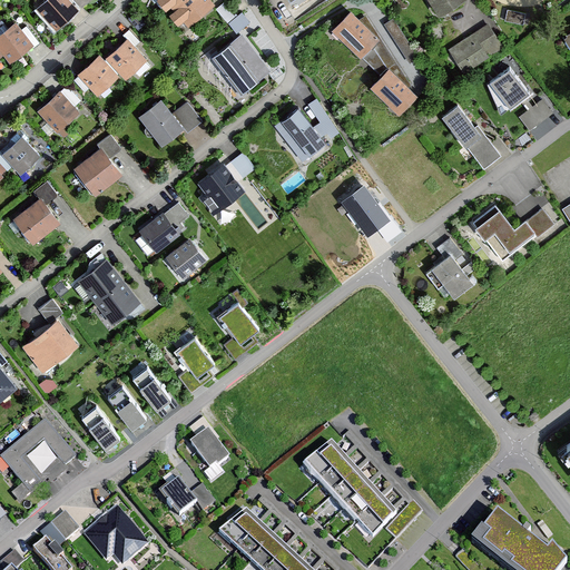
[(88,0),(42,0),(35,7),(55,30),(88,0)]
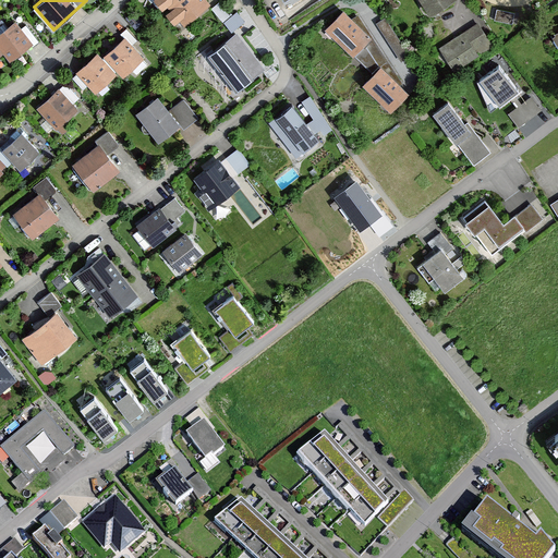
[(207,2),(205,0),(160,0),(182,24),(207,2)]
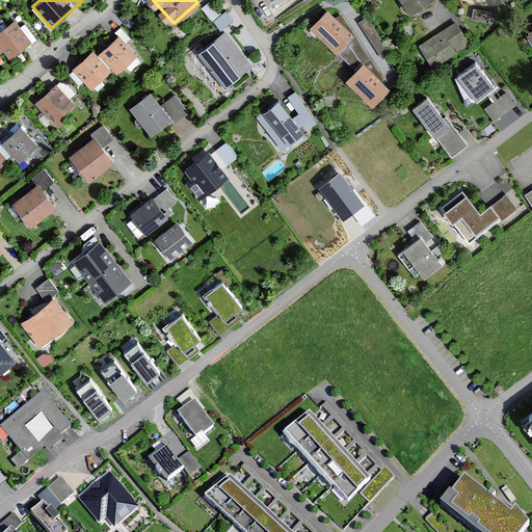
[(213,19),(220,12),(210,0),(209,0),(203,6),(213,19)]
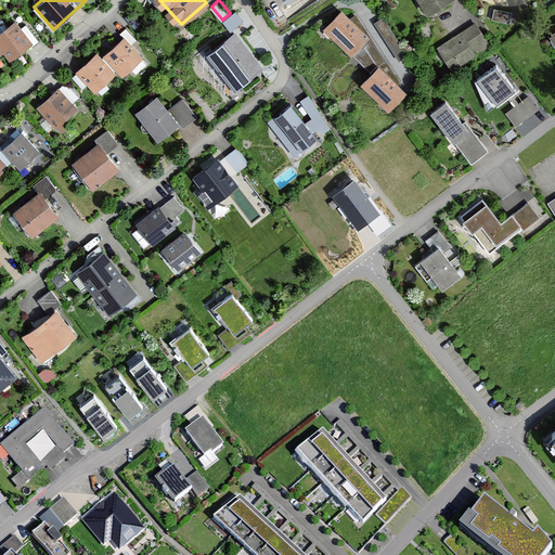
[(417,0),(426,14),(452,0),(417,0)]
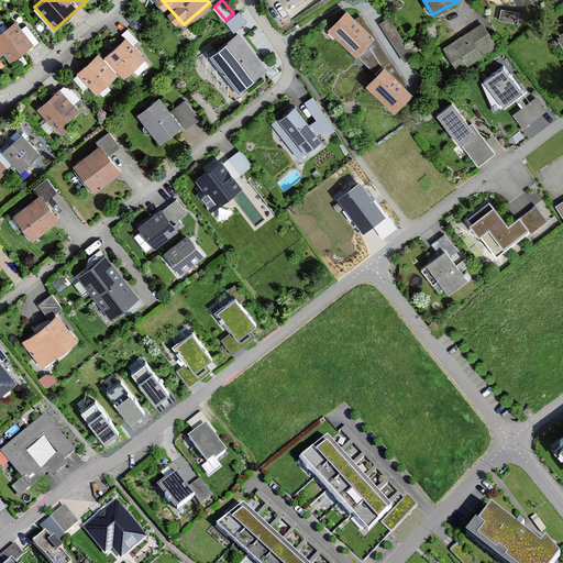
[(374,33),(345,8),(328,26),(356,53),(374,33)]
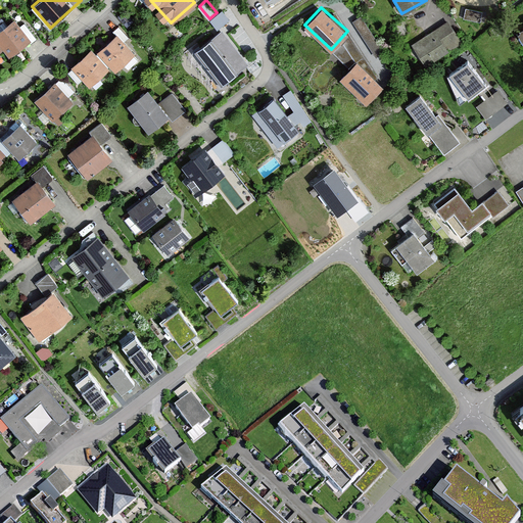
[(223,8),(210,18),(218,29),(231,18),(223,8)]
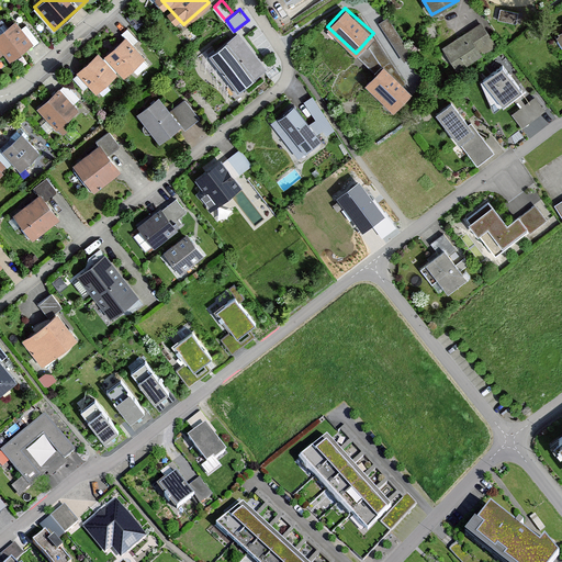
[(525,14),(498,11),(496,21),(524,25),(525,14)]
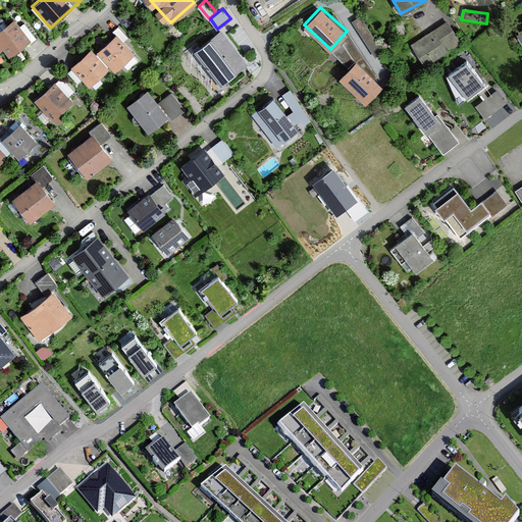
[(30,41),(12,19),(0,29),(0,51),(2,50),(8,58),(30,41)]
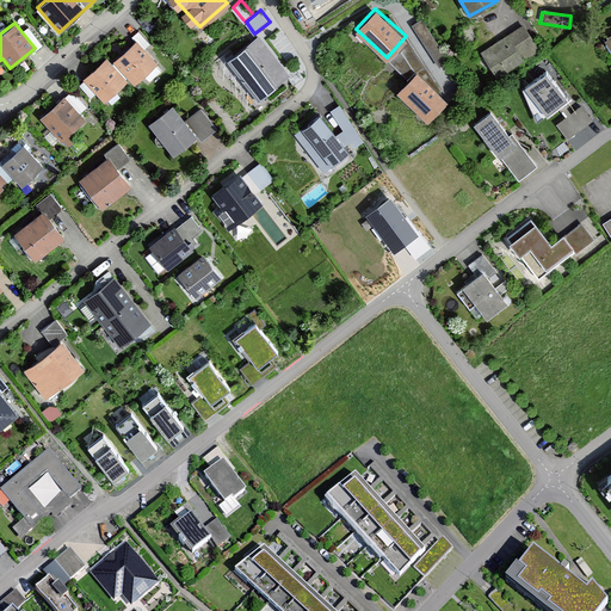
[(536,51),(519,26),(480,54),(497,78),(536,51)]
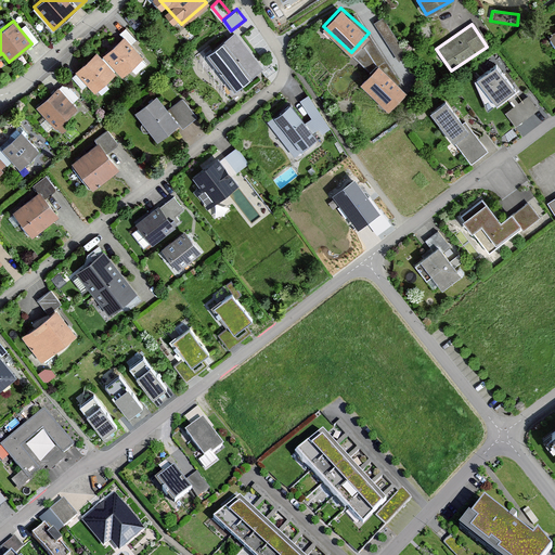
[(261,67),(234,33),(206,54),(233,89),(261,67)]
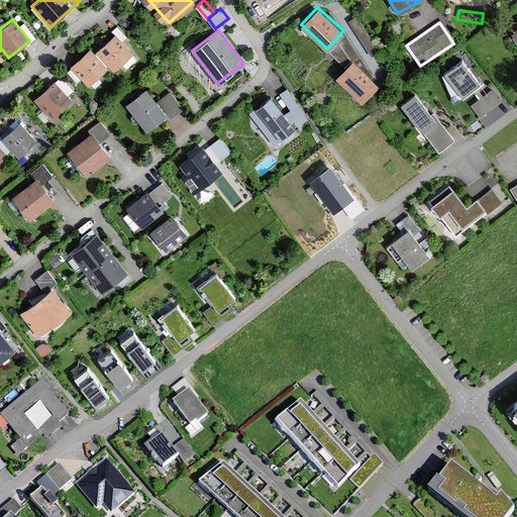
[(132,55),(113,35),(94,54),(89,48),(69,68),(87,88),(108,68),(113,74),(132,55)]
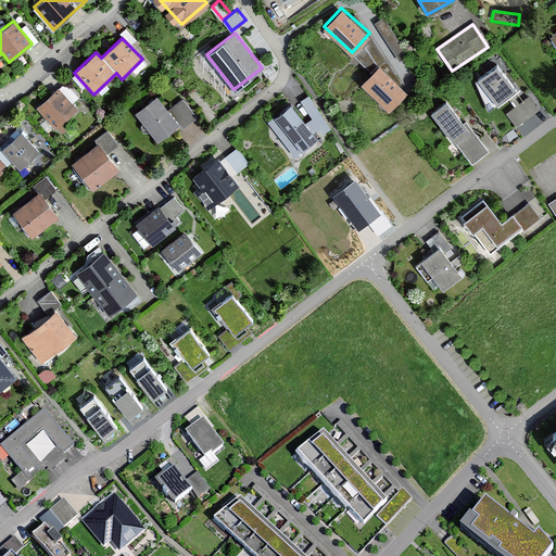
[(408,90),(379,63),(362,83),(390,109),(408,90)]
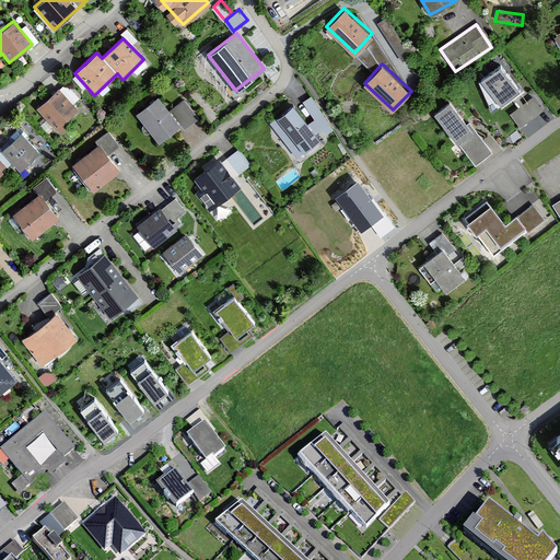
[(500,65),(477,82),(491,113),(509,98),(515,108),(508,115),(518,129),(543,111),(532,96),(523,103),(516,94),(521,91),(500,65)]
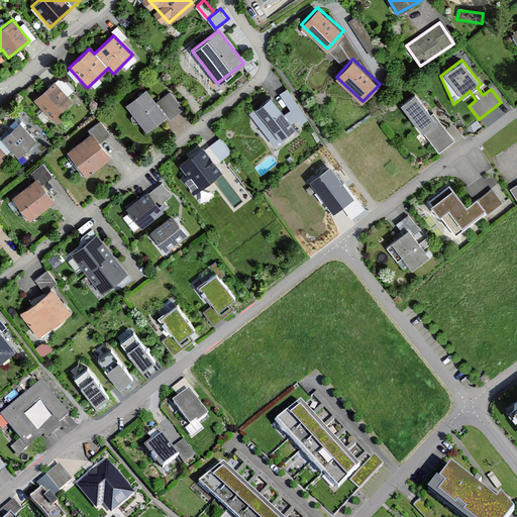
[(71,101),(54,83),(33,101),(56,125),(66,115),(61,110),(71,101)]
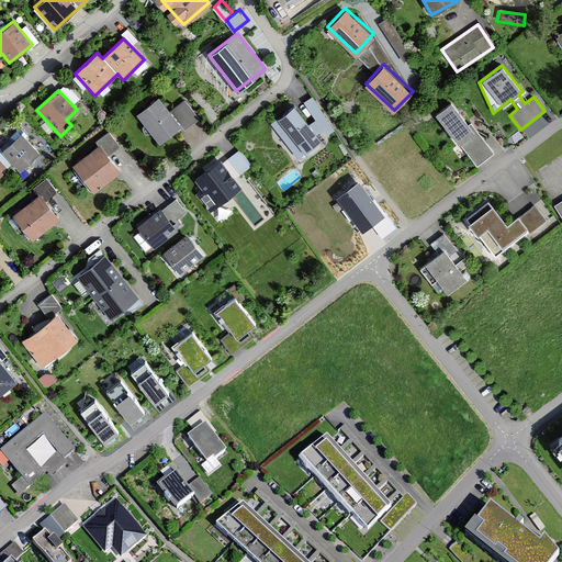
[(135,115),(157,143),(179,125),(182,130),(198,117),(183,100),(169,111),(158,98),(135,115)]
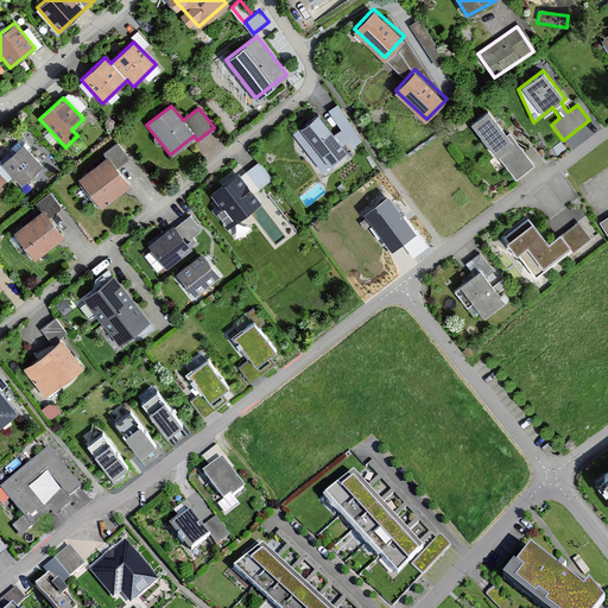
[(531,168),(486,111),(469,124),(514,181),(531,168)]
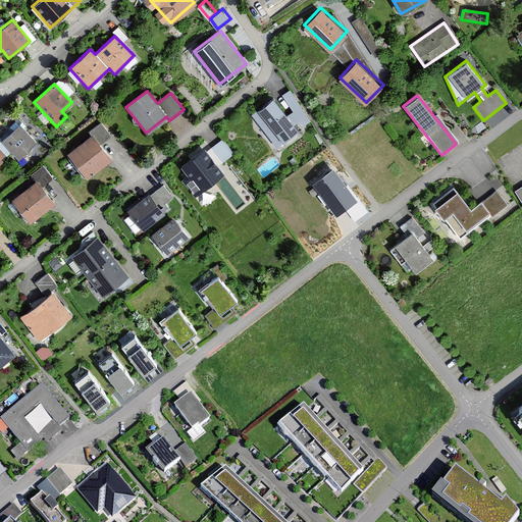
[(299,129),(272,97),(251,114),(277,147),(299,129)]
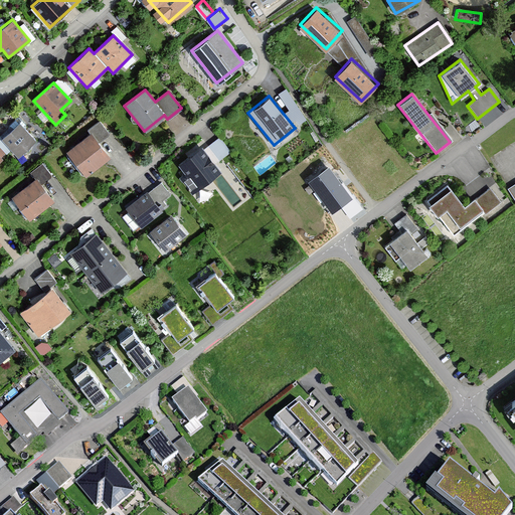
[(67,151),(86,175),(110,156),(99,142),(109,135),(99,122),(87,131),(90,135),(67,151)]
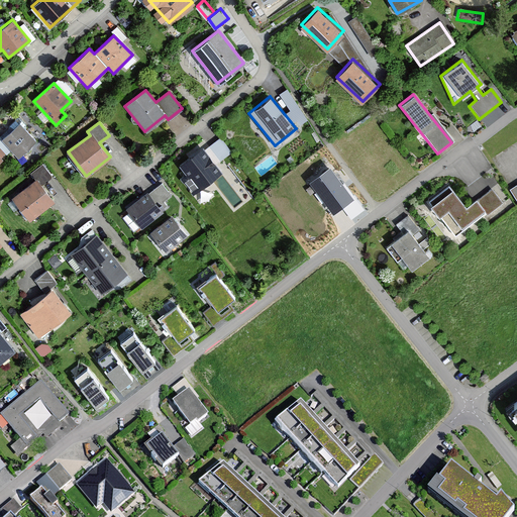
[(37,142),(19,124),(2,141),(20,160),(37,142)]
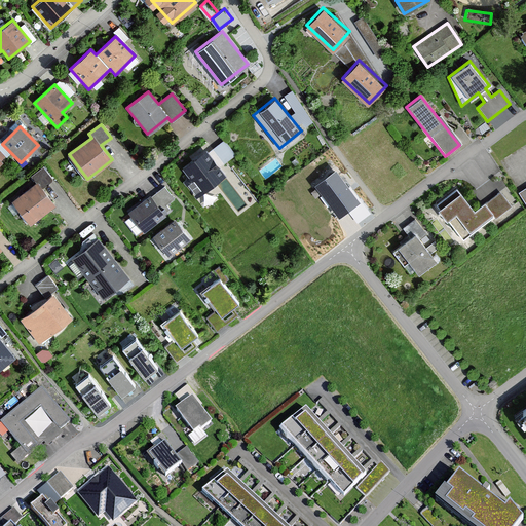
[(233,156),(222,141),(208,152),(205,150),(181,167),(188,177),(183,181),(195,198),(225,176),(219,167),(233,156)]
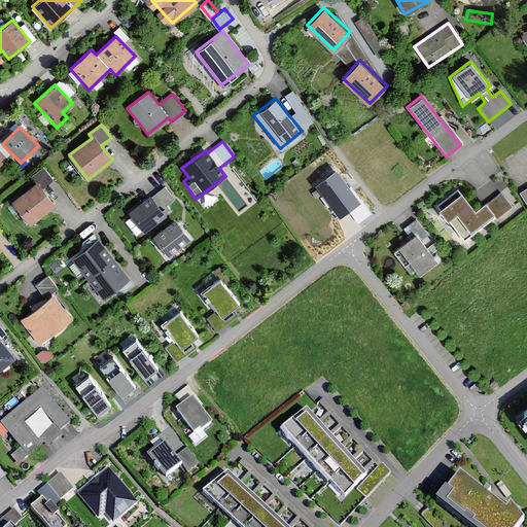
[(30,178),(34,184),(12,202),(30,223),(56,203),(43,187),(51,181),(42,169),(30,178)]
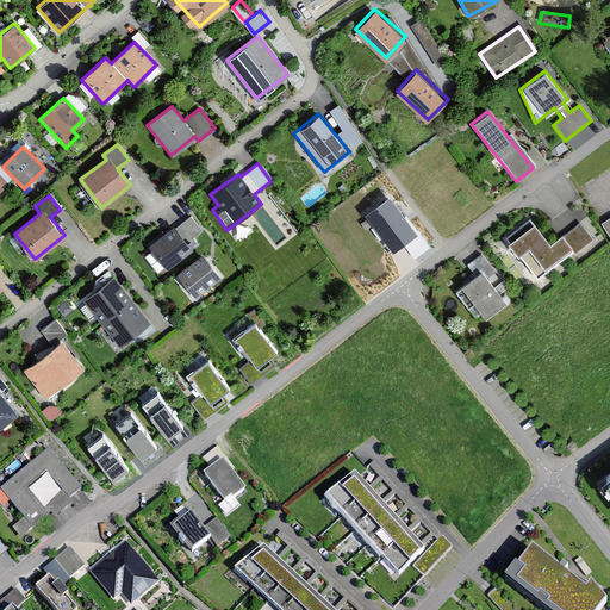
[(417,236),(390,199),(366,217),(393,254),(417,236)]
